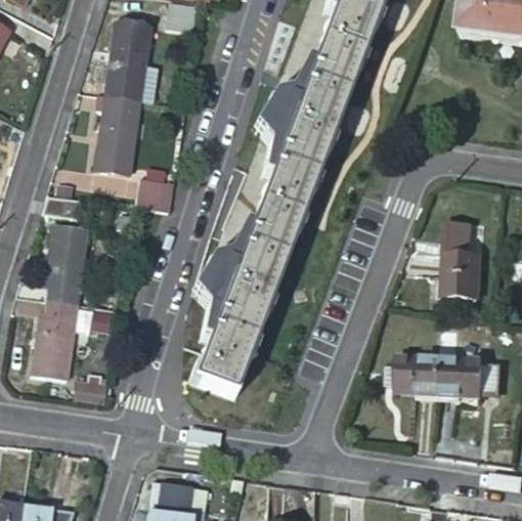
[(337,0),(190,381),(234,397),(385,0),(337,0)]
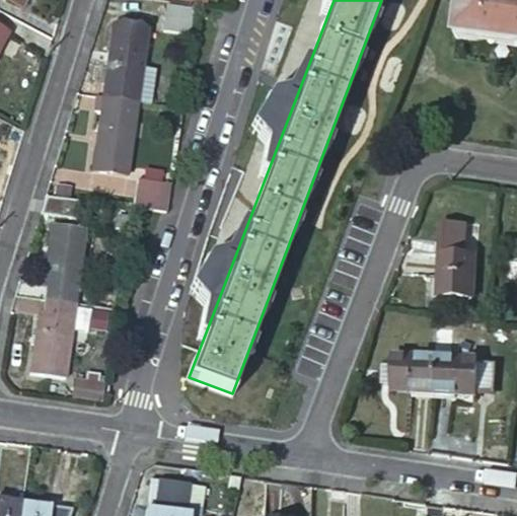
[(464,0),(460,37),(516,45),(516,0),(464,0)]
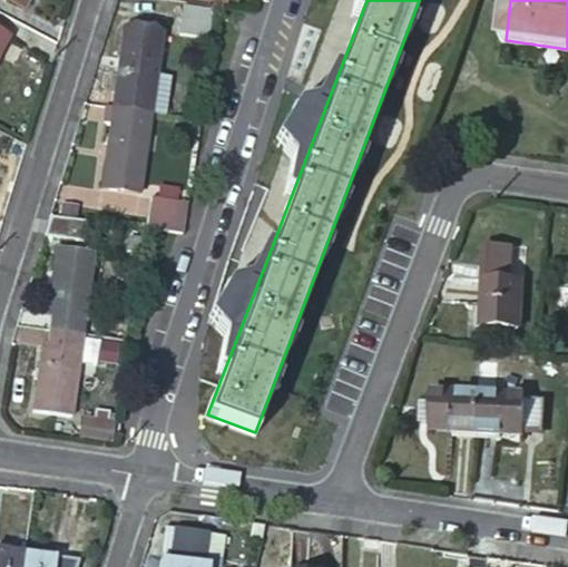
[(179,2),(176,31),(208,36),(213,7),(179,2)]
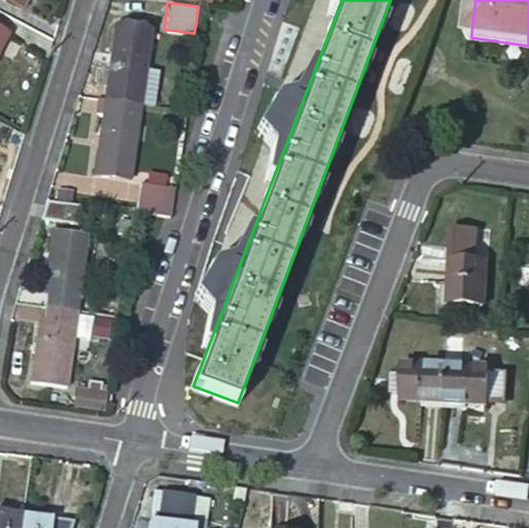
[(115,85),(113,99),(142,103),(146,66),(152,28),(117,24),(109,83),(115,85)]
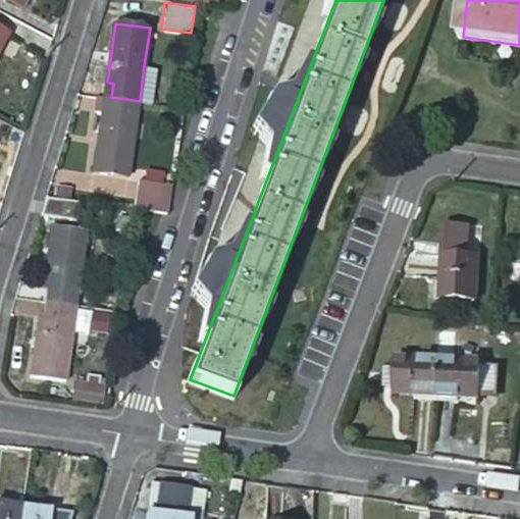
[(0,64),(15,34),(0,26),(0,64)]
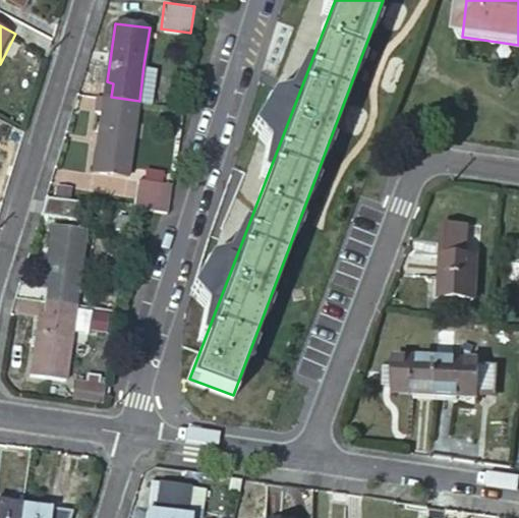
[(159,67),(143,65),(139,101),(154,103),(159,67)]
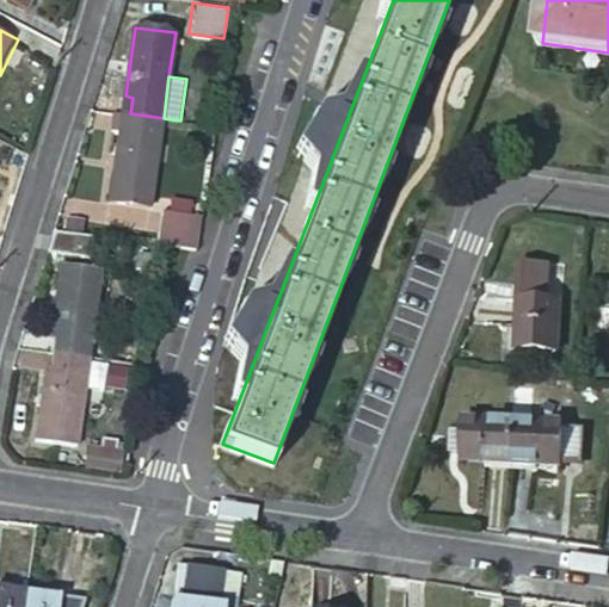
[(130,113),(127,130),(121,130),(111,198),(152,204),(164,118),(130,113)]
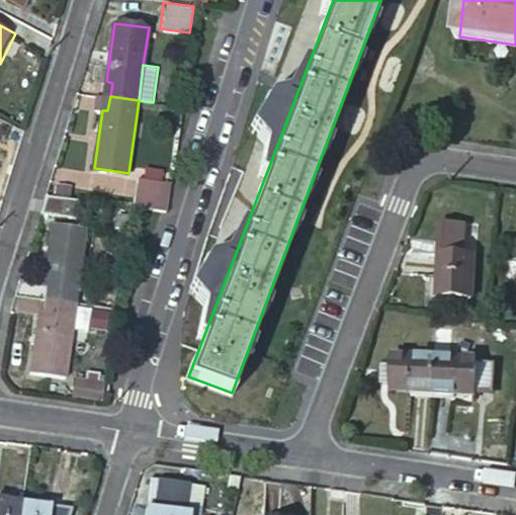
[(137,185),(136,198),(165,203),(167,188),(137,185)]
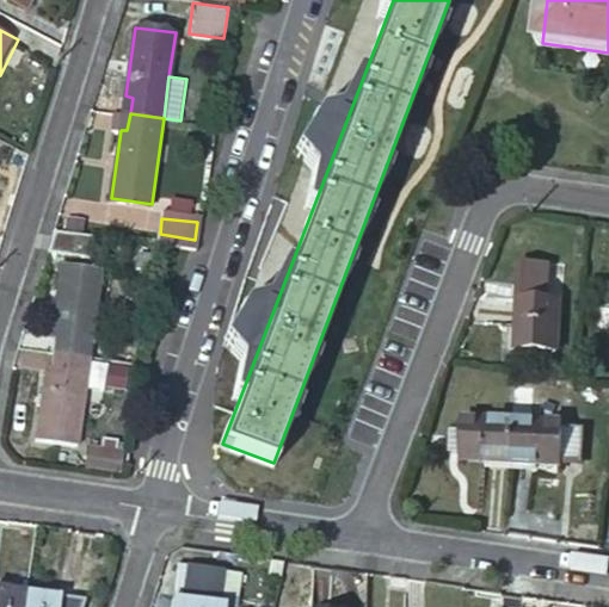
[(54,229),(51,245),(81,249),(84,233),(54,229)]
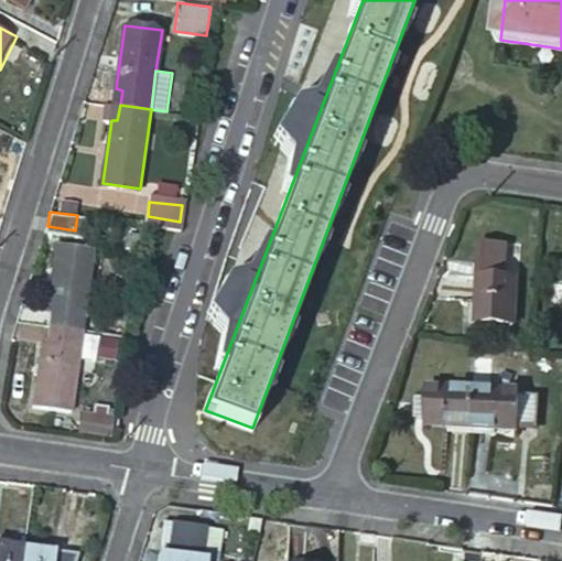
[(147,223),(179,227),(180,222),(148,216),(147,223)]
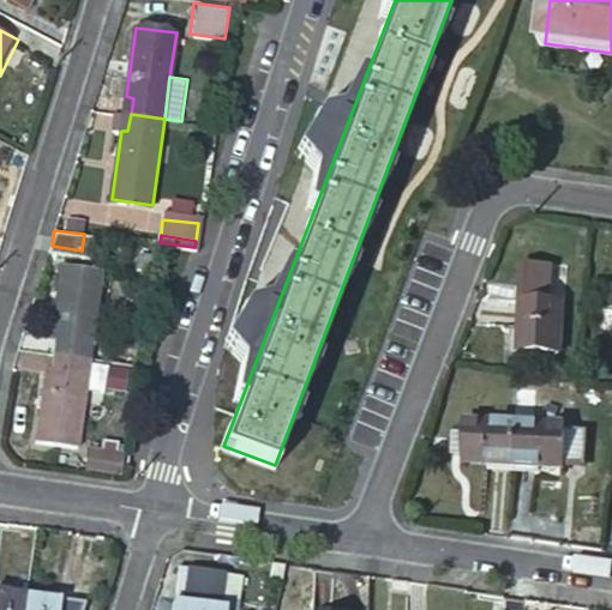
[(60,334),(58,351),(90,355),(102,269),(65,264),(54,333),(60,334)]
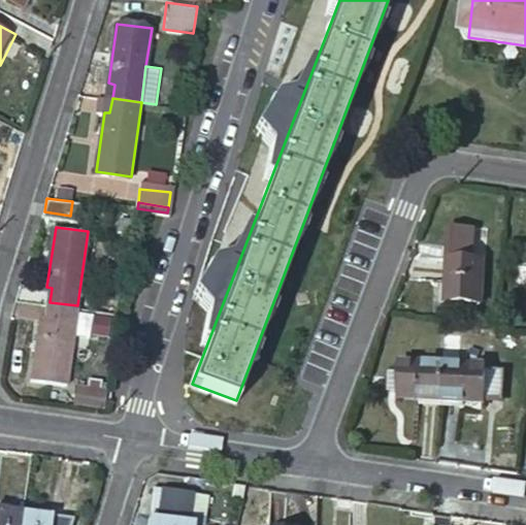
[(447,252),(442,299),(480,302),(483,255),(447,252)]
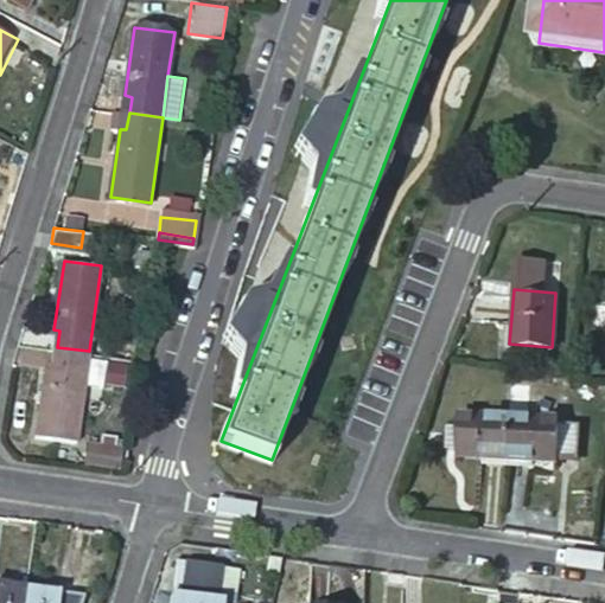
[(57,347),(55,365),(49,364),(38,431),(76,436),(89,351),(57,347)]
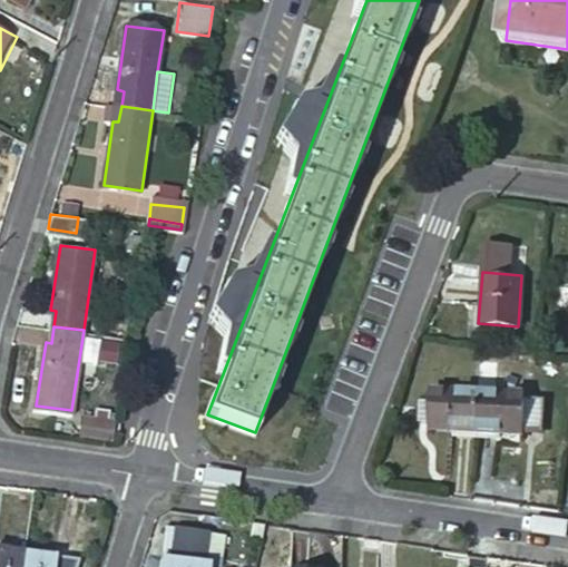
[(120,363),(125,340),(105,336),(100,360),(120,363)]
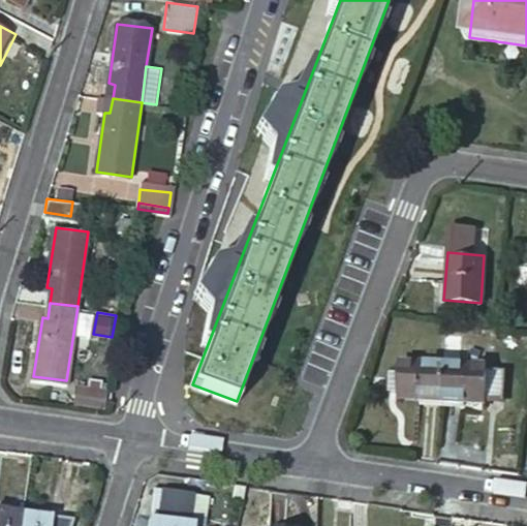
[(395,396),(439,399),(442,362),(398,359),(397,372),(396,391),(395,396)]
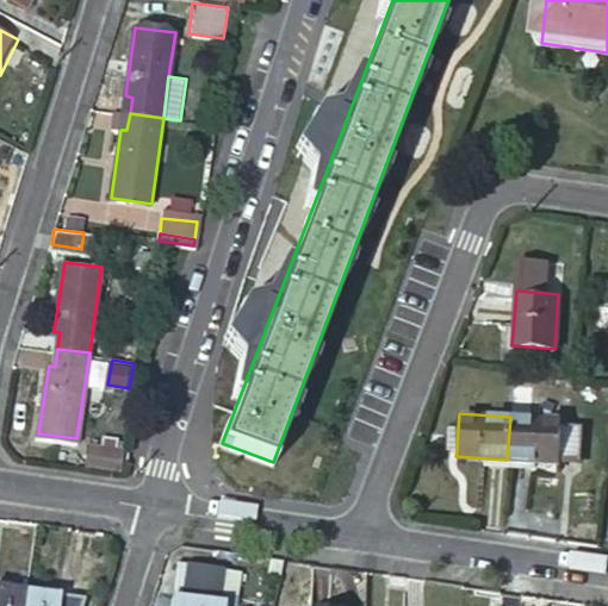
[(507,460),(557,462),(557,457),(559,426),(559,420),(510,417),(507,460)]
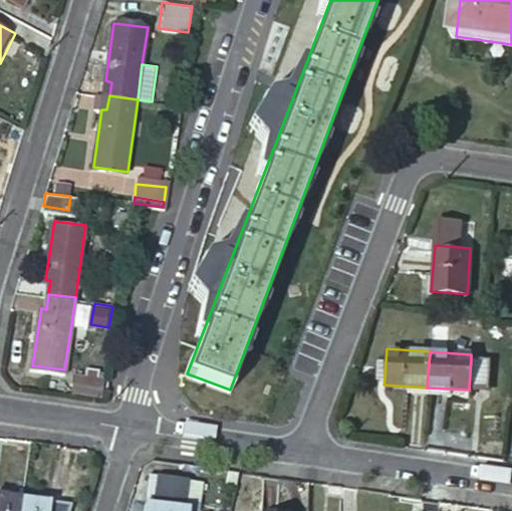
[(488,360),(471,359),(469,386),(487,388),(488,360)]
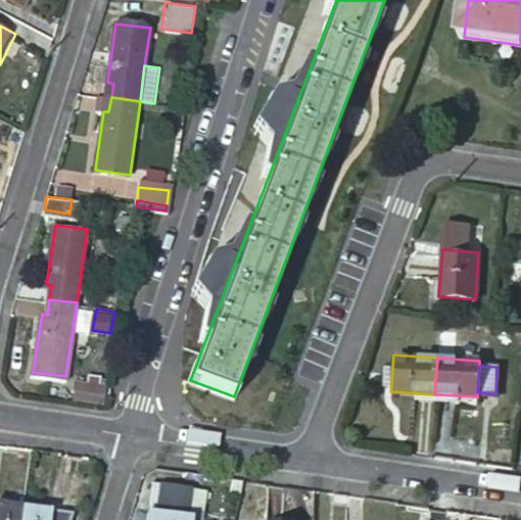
[(392,368),(383,367),(382,386),(391,386),(392,368)]
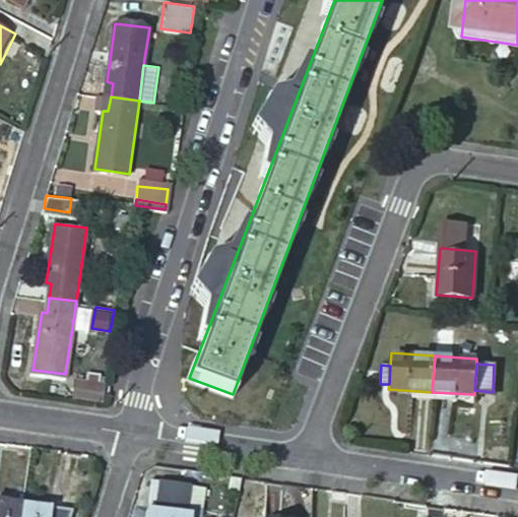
[(75,380),(73,396),(102,399),(104,383),(75,380)]
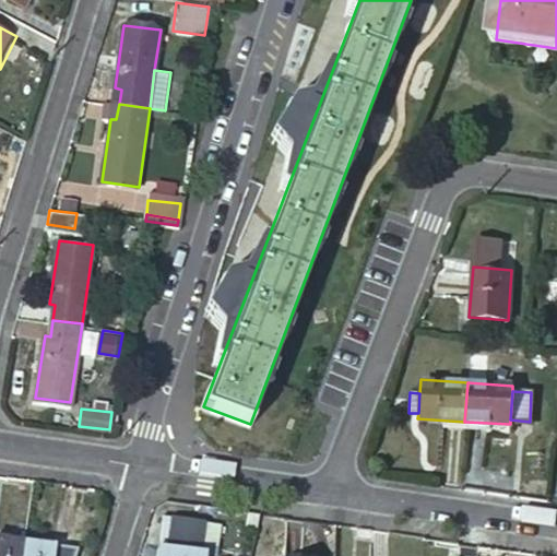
[(158,549),(156,555),(200,555),(202,551),(206,522),(175,518),(170,551),(158,549)]
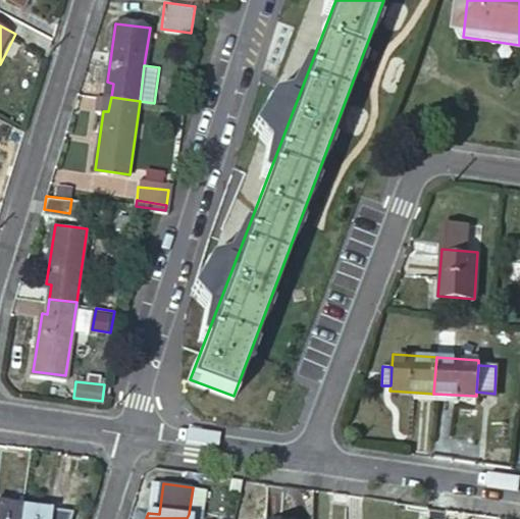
[(193,487),(189,514),(198,516),(203,489),(193,487)]
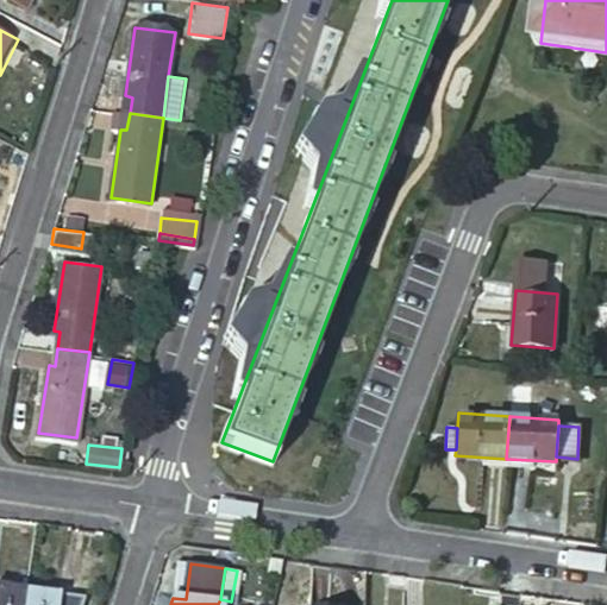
[(0,604),(25,604),(27,588),(0,584),(0,604)]
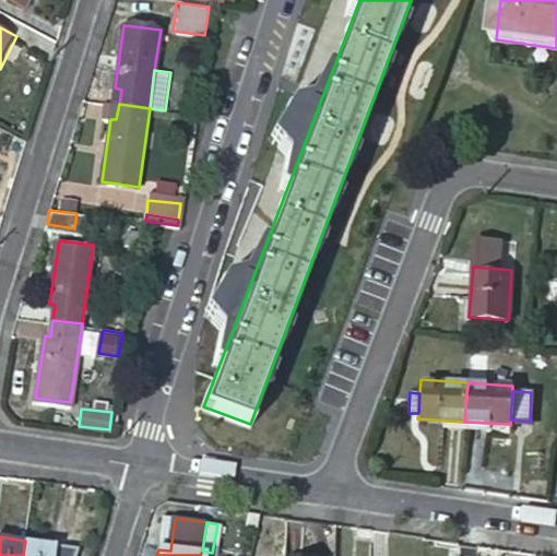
[(25,541),(23,555),(72,555),(73,548),(56,545),(25,541)]
